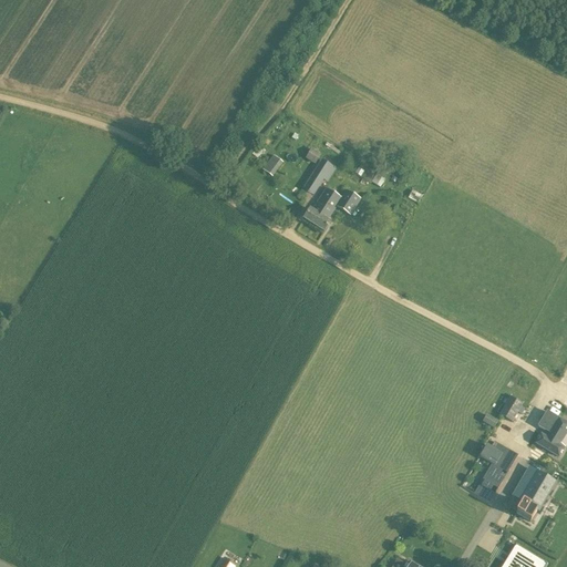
[(311,148),(306,158),(315,164),(320,154),(311,148)]
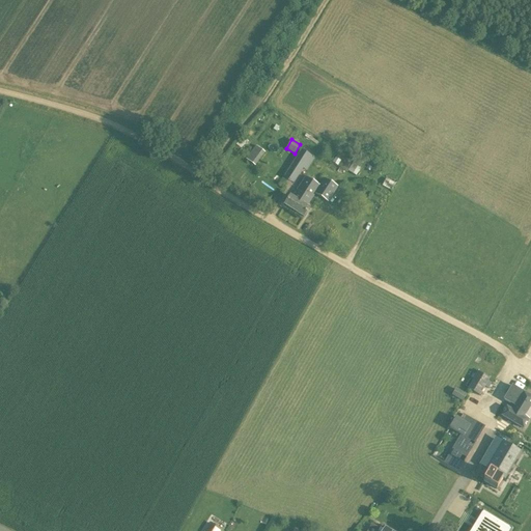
[(255,166),(266,152),(256,145),(246,159),(255,166)]
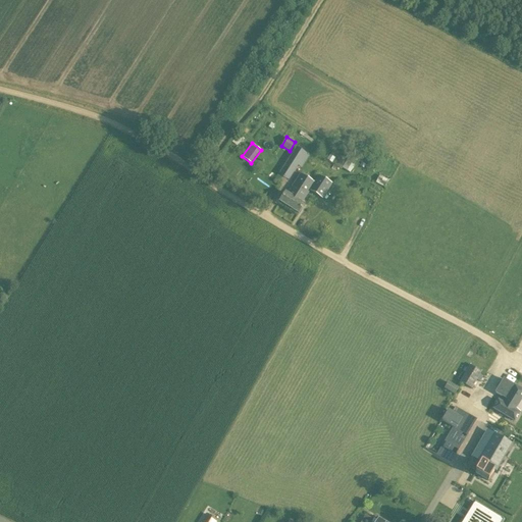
[(307,152),(297,145),(278,171),(289,178),(298,164),(307,152)]
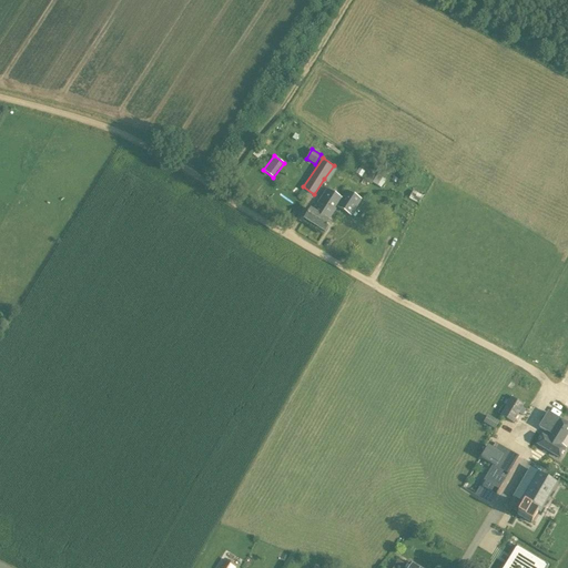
[(389,174),(382,169),(375,178),(372,183),(381,189),(389,174)]
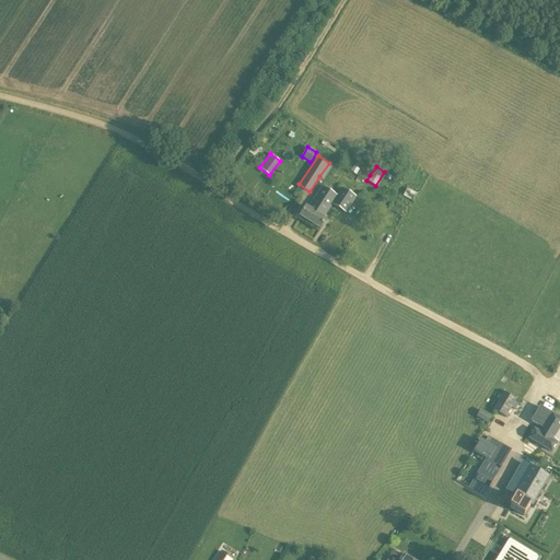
[(400,185),(407,173),(396,167),(392,174),(394,175),(392,181),(400,185)]
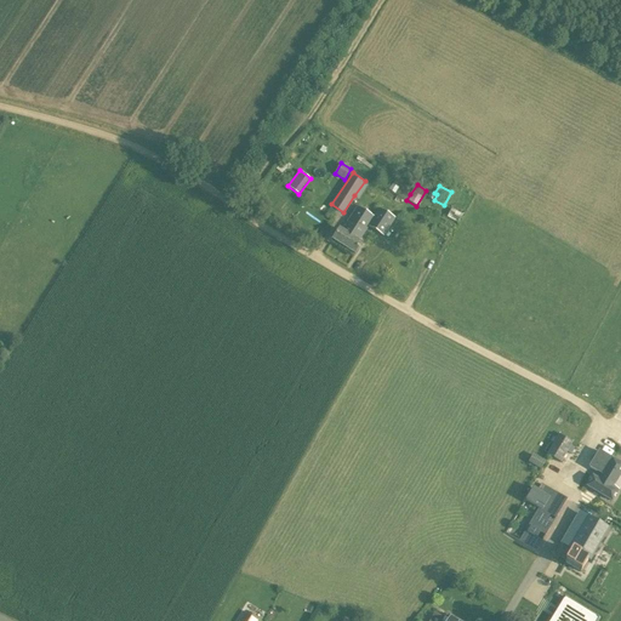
[(374,217),(357,208),(342,232),(339,229),(332,239),(354,254),(362,244),(358,241),(369,226),(383,237),(394,220),(380,209),(374,217)]
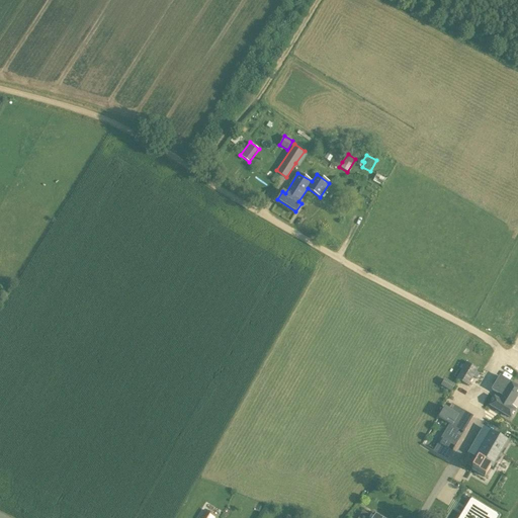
[(377,174),(374,179),(382,183),(384,177),(377,174)]
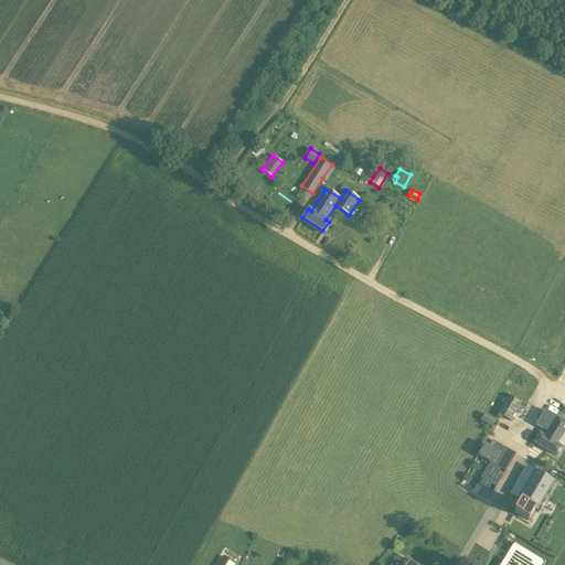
[(519,414),(522,407),(519,406),(521,404),(509,396),(498,414),(510,422),(515,412),(519,414)]
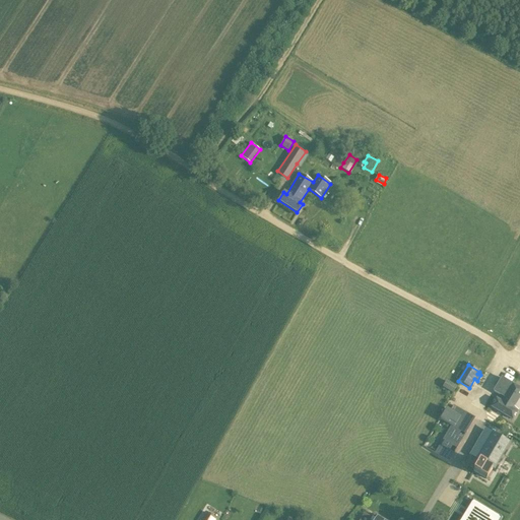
[(513,384),(502,377),(501,378),(493,392),(500,396),(498,399),(496,398),(494,402),(496,403),(495,405),(493,404),(491,407),(513,420),(515,417),(514,416),(515,415),(516,415),(517,414),(518,411),(513,409),(519,397),(519,388),(513,384)]
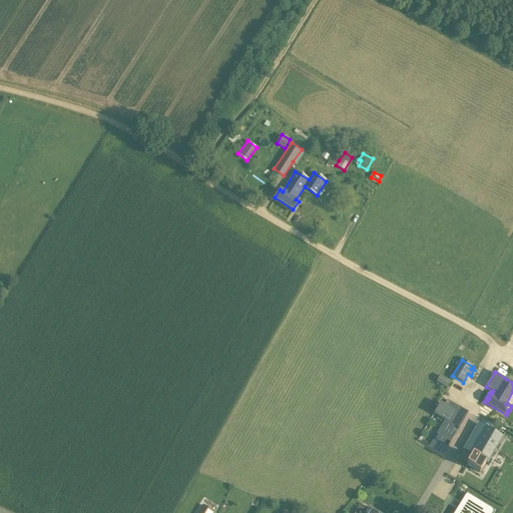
[(448,388),(452,382),(442,377),(438,383),(448,388)]
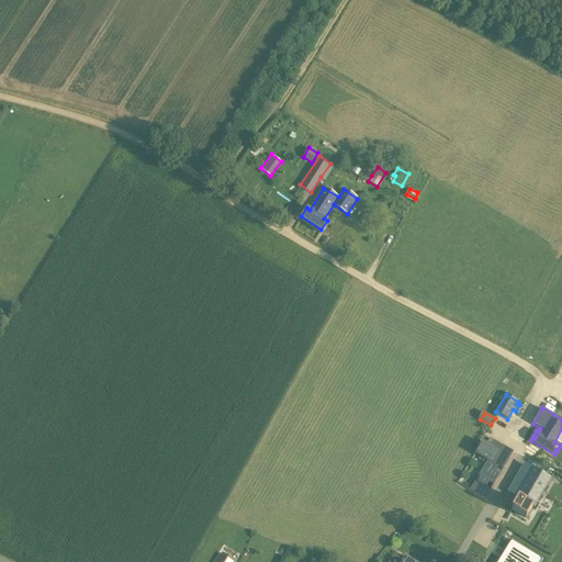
[(513,453),(493,441),(490,446),(482,441),(475,453),(487,460),(470,490),(485,499),(513,453)]
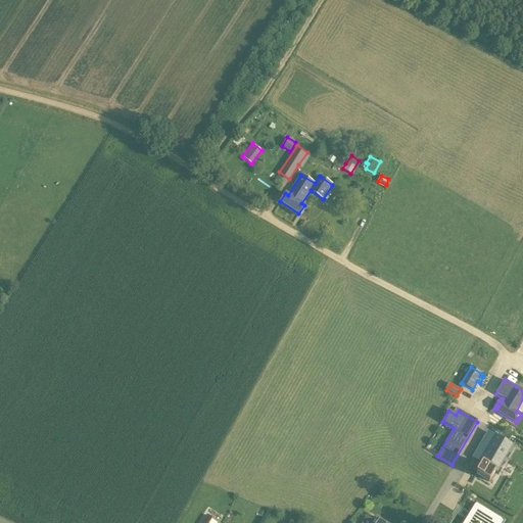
[(497,473),(513,445),(495,435),(479,463),(481,465),(476,474),(489,482),(495,472),(497,473)]
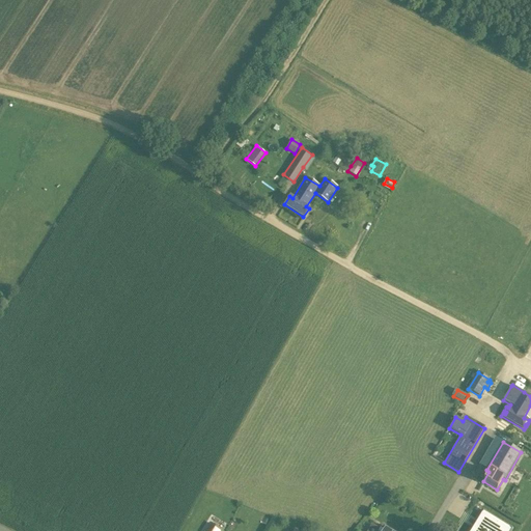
[(512,530),(519,521),(490,505),(483,514),(503,526),(500,530),(512,530)]
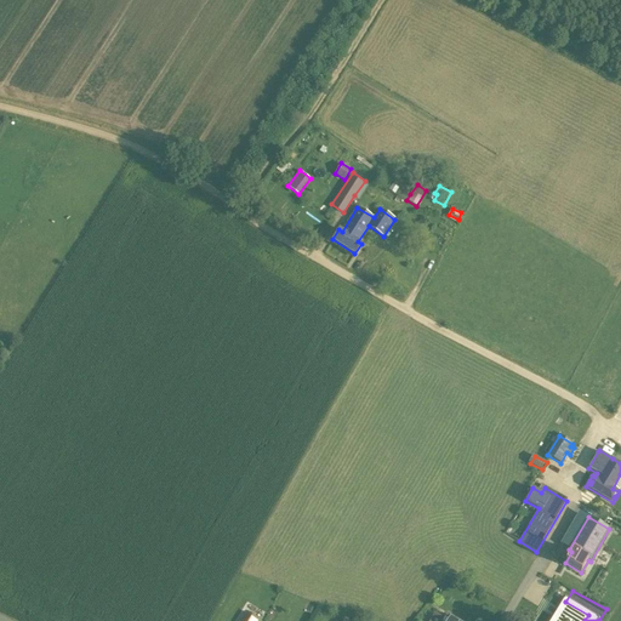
[(245,611),(238,620),(261,620),(263,619),(272,604),(265,599),(261,605),(260,604),(252,615),(245,611)]
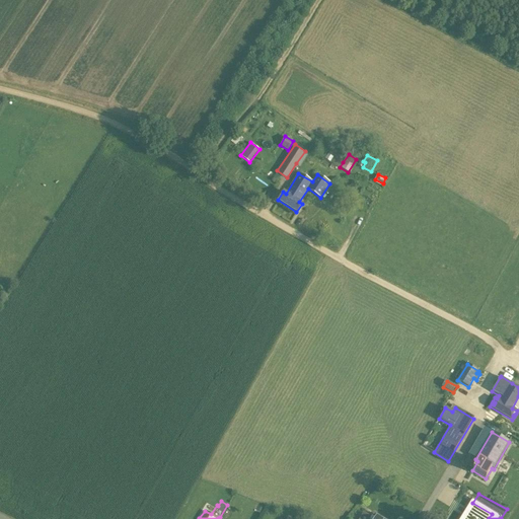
[(472,511),(468,508),(462,518),(461,518),(470,518),(473,513),(473,512),(472,511)]
